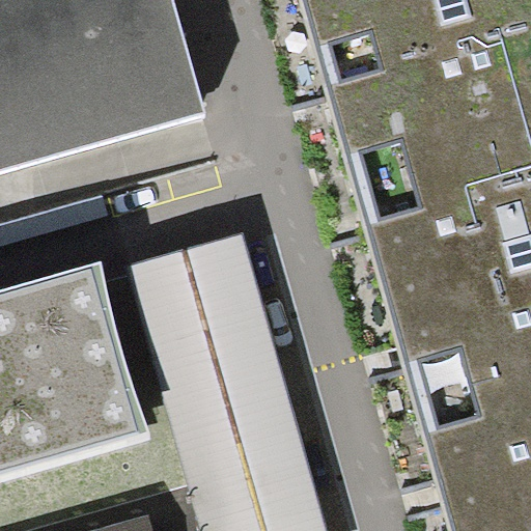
[(0,0),(0,176),(203,119),(168,0),(0,0)]
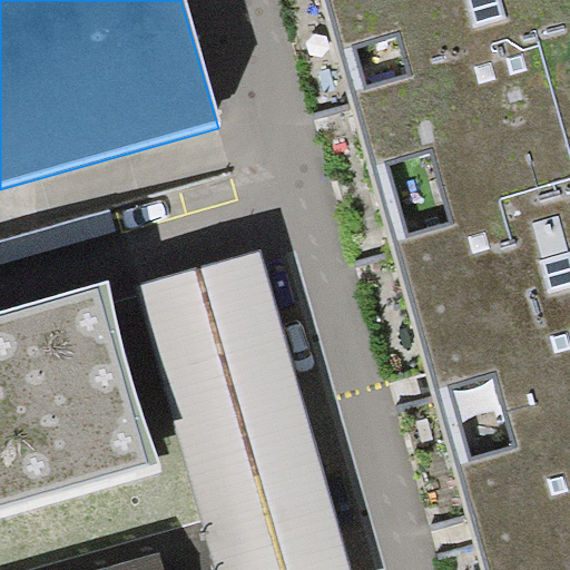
[(569,569),(569,0),(284,0),(444,569),(569,569)]
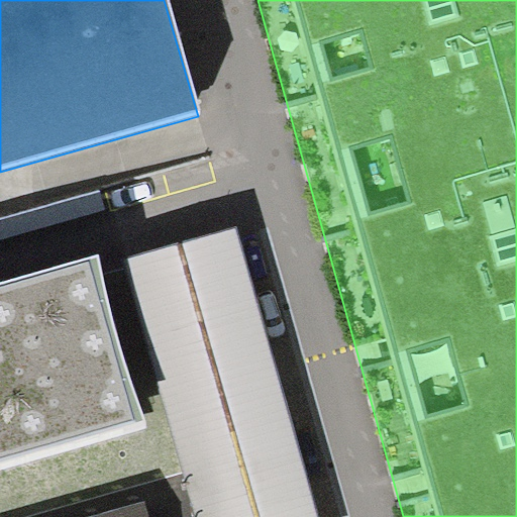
[(317,516),(232,230),(129,261),(186,461),(203,516),(317,516)]
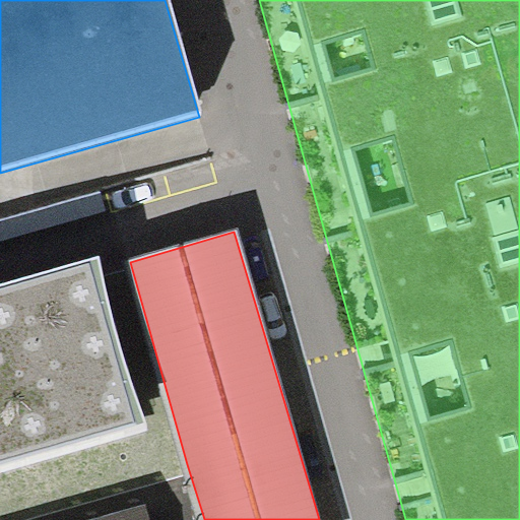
[(0,298),(0,516),(187,464),(130,262),(0,298)]
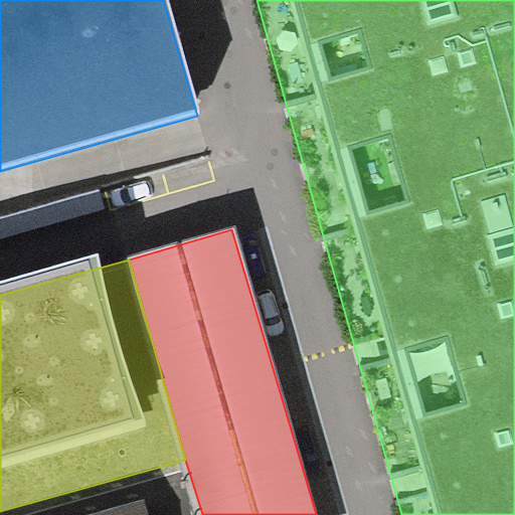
[(144,514),(139,497),(75,514),(144,514)]
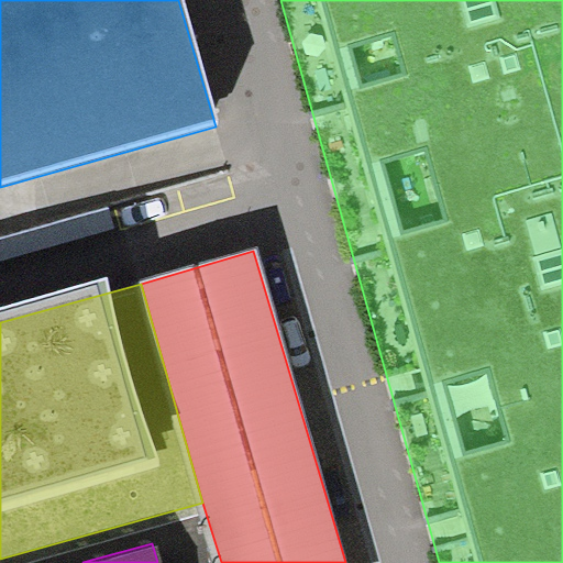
All buildings are outlined.
